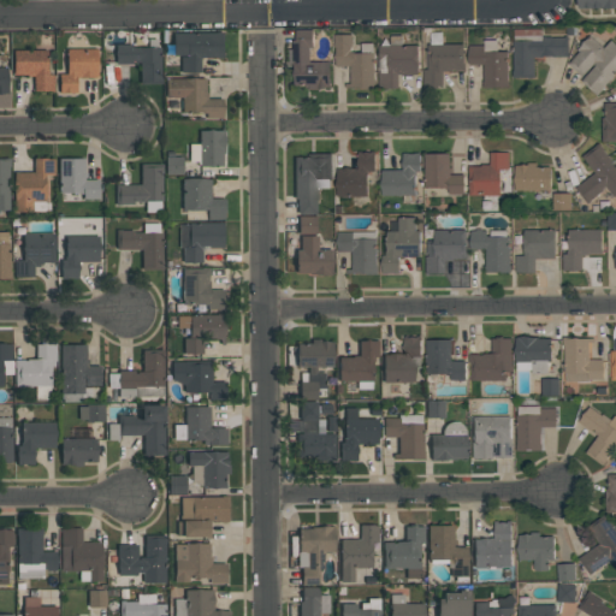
[(615,0),(579,0),(579,10),(615,9),(615,0)]
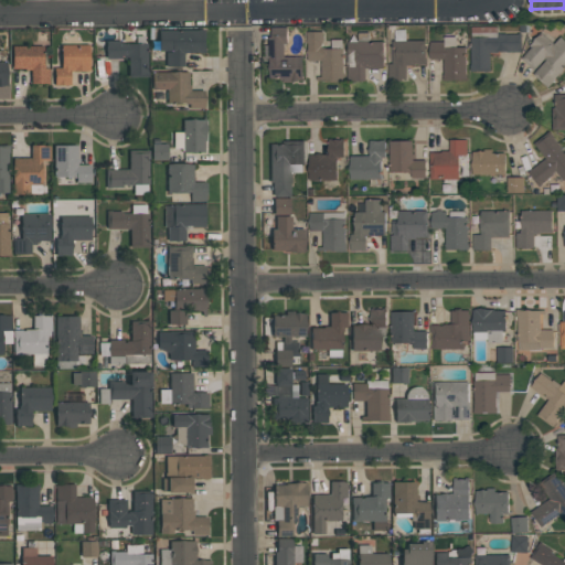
[(470,71),(470,65),(471,65),(471,38),(472,38),(471,27),(497,27),(497,34),(520,34),(521,52),(490,52),(490,71),(470,71)]
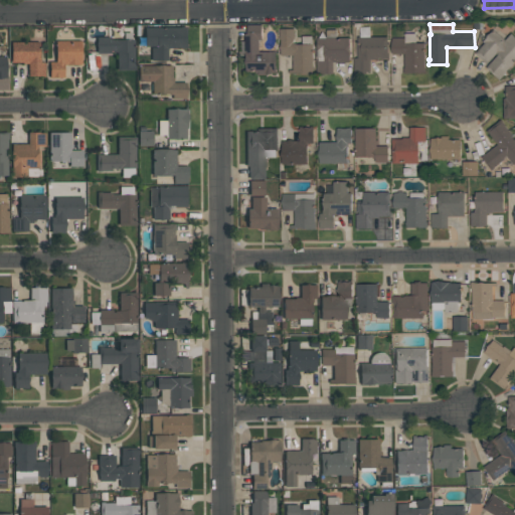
[(276,73),(266,73),(266,75),(258,75),(258,71),(245,71),(245,55),(244,55),(244,34),(247,34),(247,25),(262,25),(262,39),(259,40),(259,52),(275,52),(276,73)]
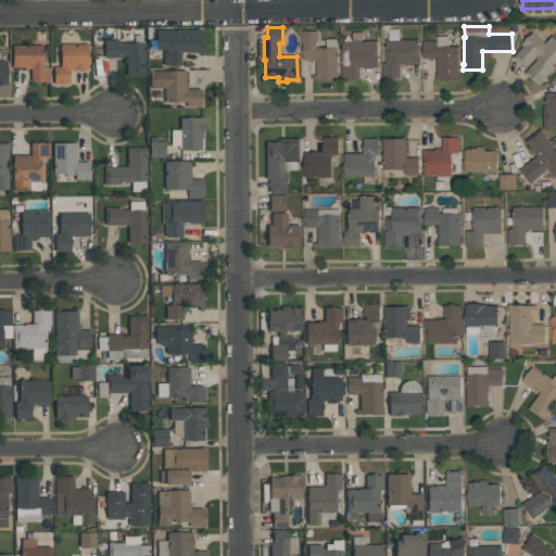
[(199,28),(200,51),(180,51),(180,64),(163,65),(163,51),(167,51),(167,50),(155,50),(155,29),(194,29),(194,28),(199,28)]
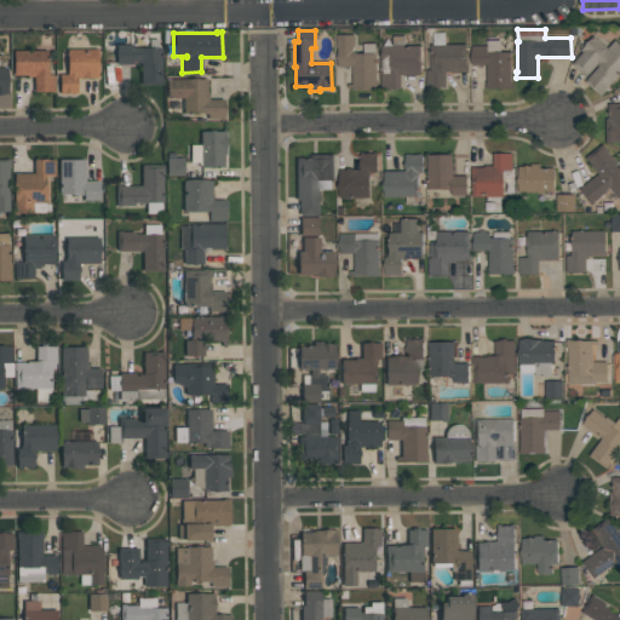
[(468,70),(455,72),(455,73),(446,73),(446,87),(441,87),(441,90),(432,90),(432,87),(426,87),(426,70),(431,70),(430,45),(434,45),(434,33),(446,33),(446,45),(466,45),(466,64),(468,64),(468,70)]
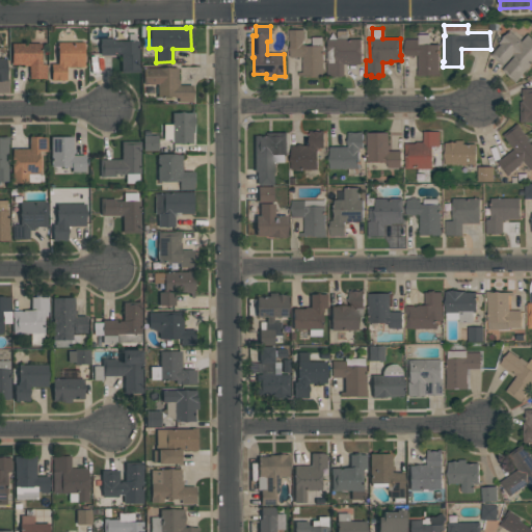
[(322,37),(322,46),(324,46),(324,76),(297,76),(297,73),(302,73),(302,57),(290,57),(290,41),(289,41),(289,30),(304,30),(304,41),(303,41),(303,46),(312,46),(312,37),(322,37)]
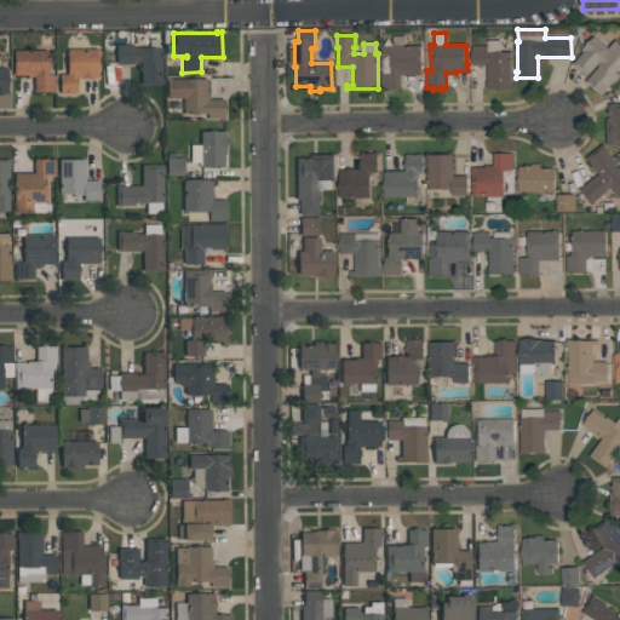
[(420,74),(401,74),(401,89),(380,89),(380,73),(383,73),(383,69),(382,69),(382,61),(382,46),(394,46),(394,36),(405,36),(405,46),(420,46),(420,74)]
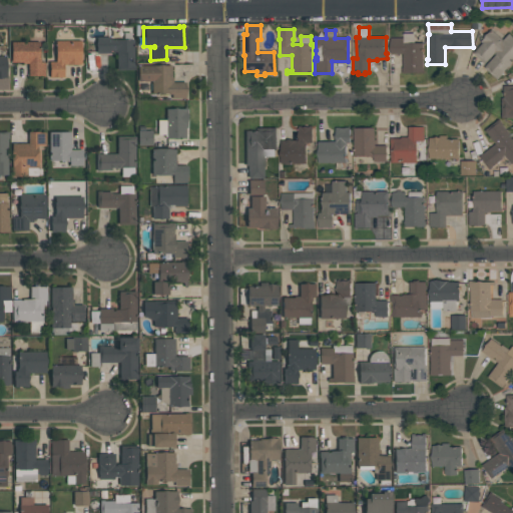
[(512,37),(512,61),(501,74),(502,75),(497,80),(484,68),(496,54),(494,53),(485,64),(473,53),(482,43),(481,42),(491,30),(503,40),(509,34),(512,37)]
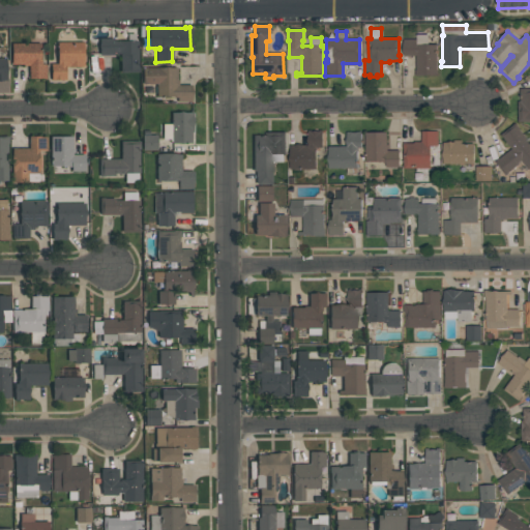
[(438,75),(415,75),(415,69),(416,69),(416,56),(403,56),(403,39),(416,39),(416,34),(428,34),(428,46),(437,45),(437,70),(438,70),(438,75)]
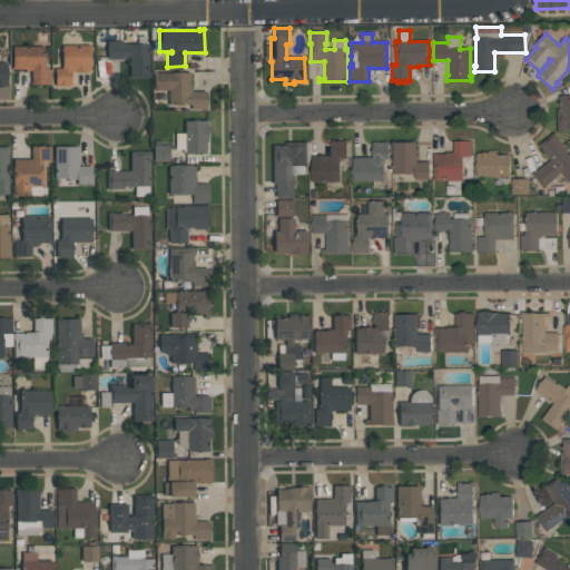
[(148,43),(148,70),(149,70),(149,78),(129,78),(129,57),(124,57),(124,56),(121,56),(121,58),(107,58),(107,41),(121,41),(121,43),(148,43)]
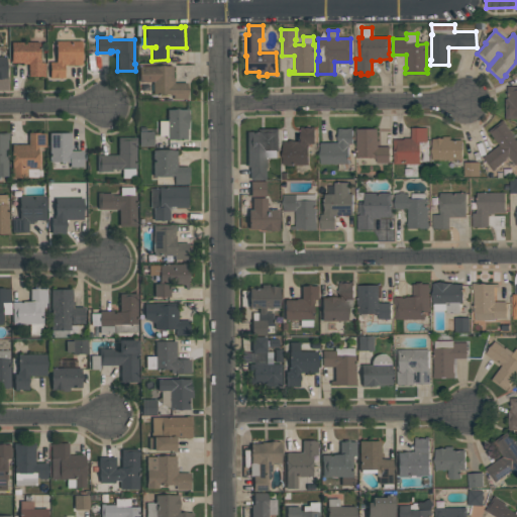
[(81,65),(64,65),(64,77),(49,78),(49,62),(56,62),(56,41),(81,40),(81,65)]
